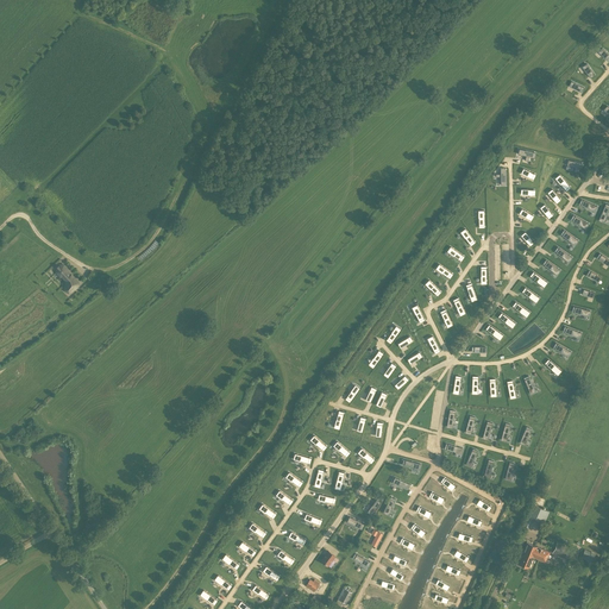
[(589,66),(584,69),(589,76),(594,73),(589,66)]
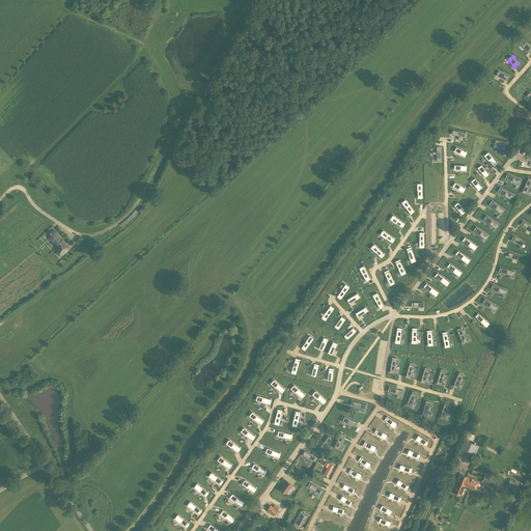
[(500,72),(498,76),(505,80),(507,80),(509,76),(507,75),(500,72)]
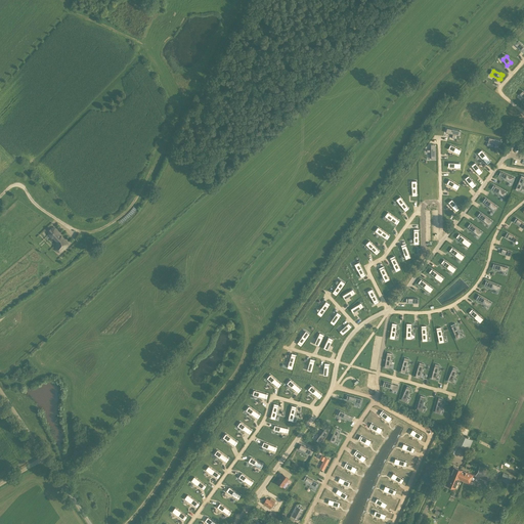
[(449,127),(448,132),(465,136),(466,131),(449,127)]
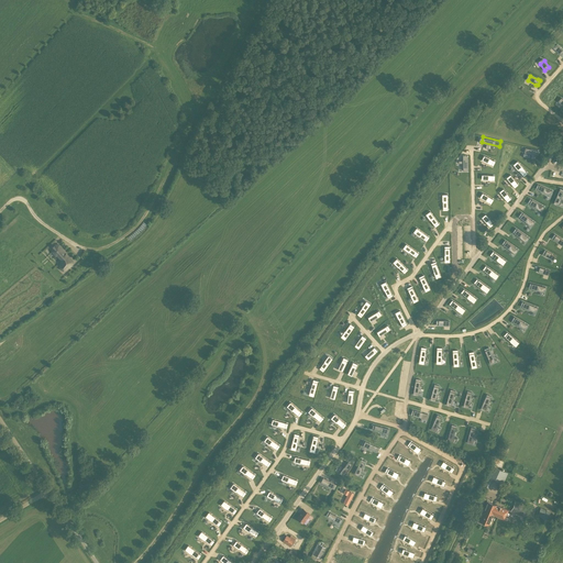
[(526,148),(525,153),(531,154),(530,158),(533,159),(534,155),(539,156),(540,152),(526,148)]
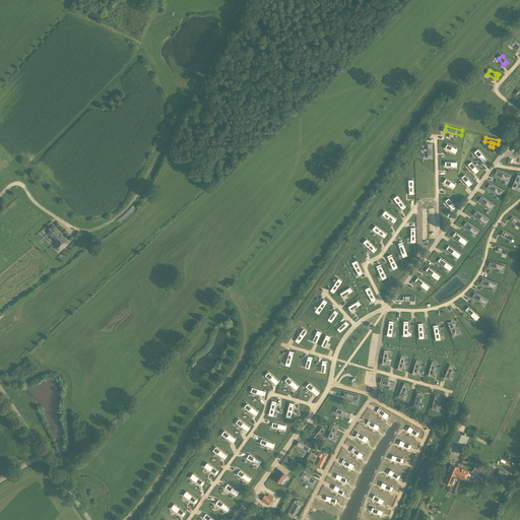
[(481,152),(477,155),(482,160),(486,157),(481,152)]
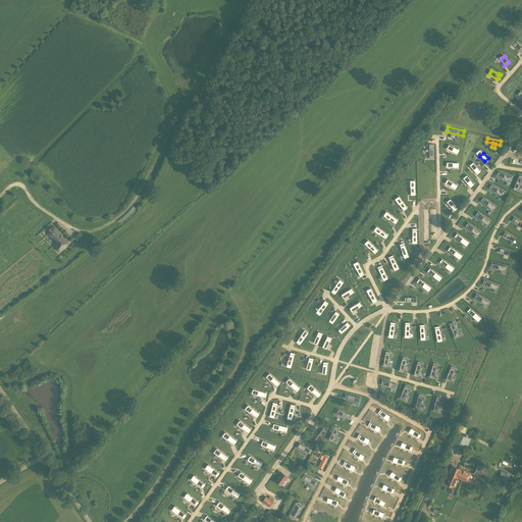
[(474,163),(471,166),(475,172),(479,169),(474,163)]
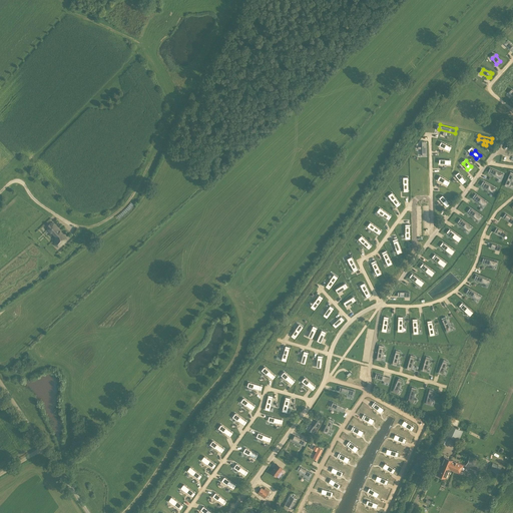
[(490,167),(488,172),(489,172),(495,175),(501,177),(503,173),(491,168),(490,167)]
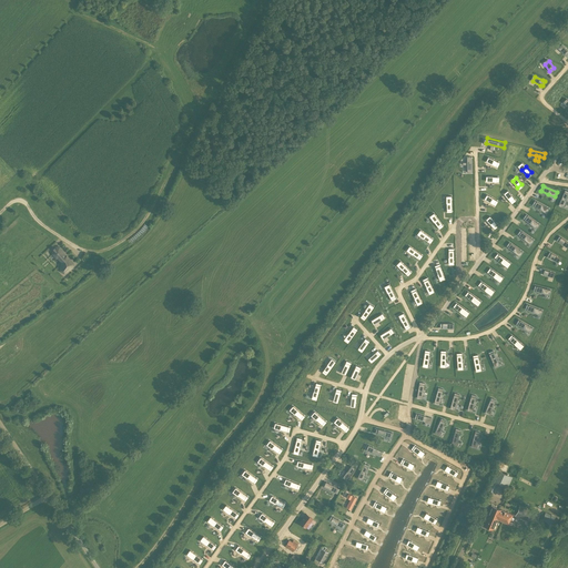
[(509,192),(505,195),(510,202),(514,199),(509,192)]
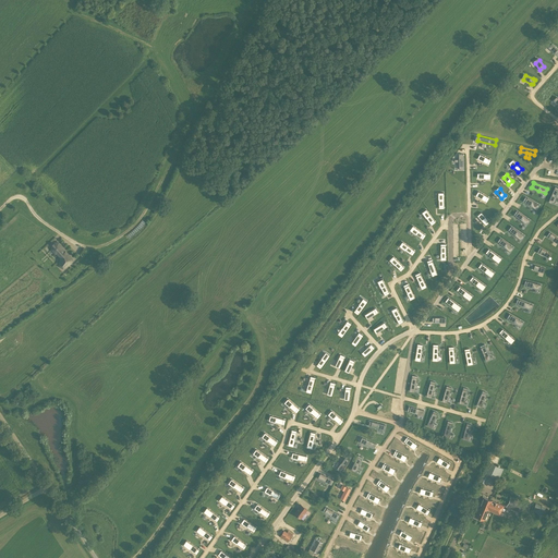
[(525,196),(523,202),(524,202),(531,205),(530,206),(536,209),(538,204),(526,197),(525,196)]
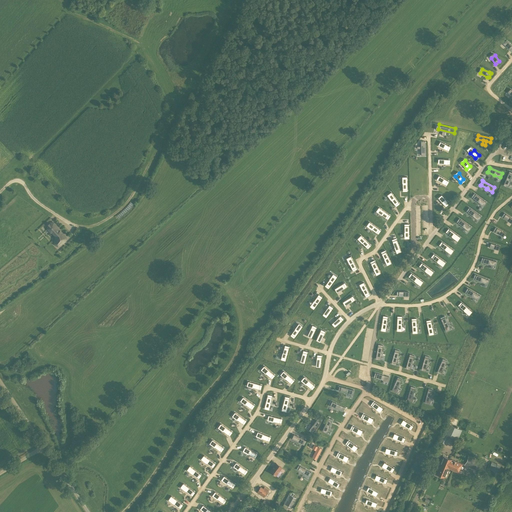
[(391,192),(387,195),(391,200),(395,205),(396,206),(399,204),(398,202),(391,192)]
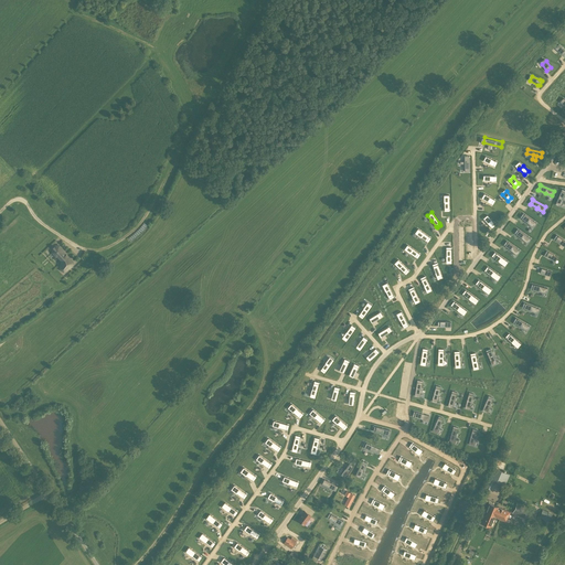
[(523,213),(520,217),(521,219),(528,222),(526,223),(533,226),(535,222),(524,214),(523,213)]
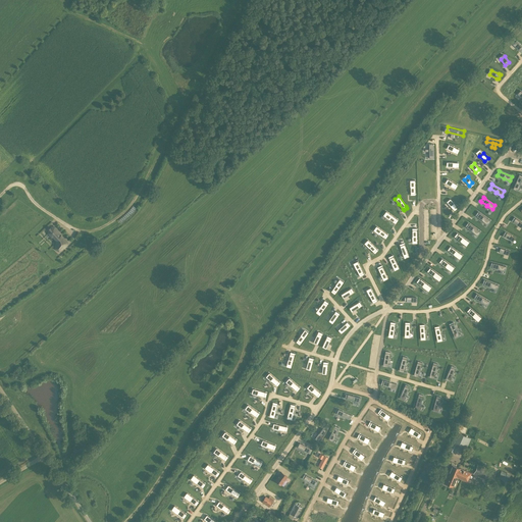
[(452,200),(448,203),(453,209),(457,206),(452,200)]
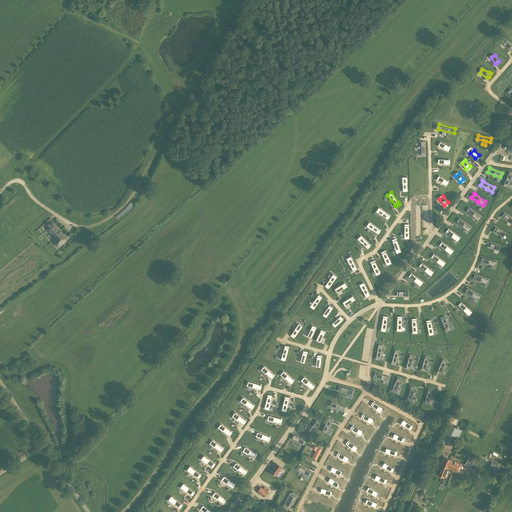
[(379,207),(376,211),(381,215),(386,218),(388,219),(390,215),(389,214),(379,207)]
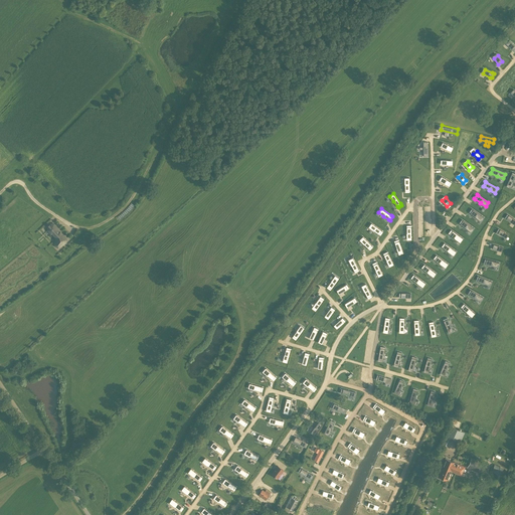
[(472,208),(469,212),(470,213),(475,217),(480,221),(483,217),(473,209),(472,208)]
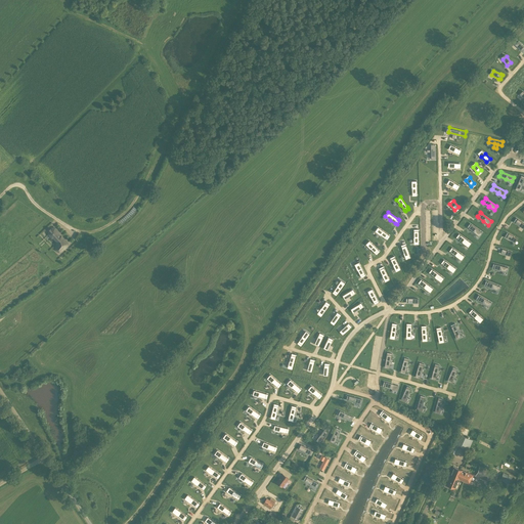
[(516,218),(514,221),(515,223),(521,227),(523,223),(518,219),(516,218)]
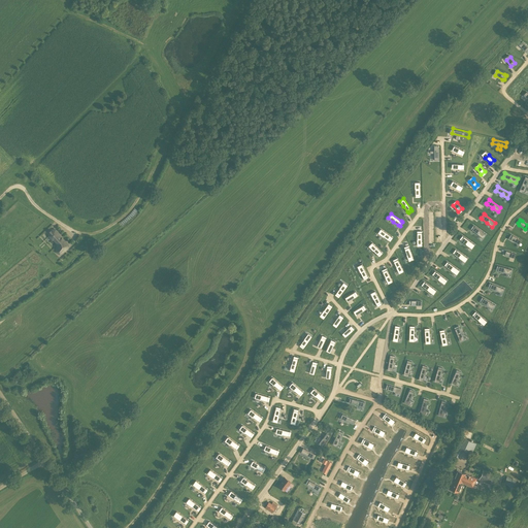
[(473,225),(470,229),(471,230),(477,233),(476,234),(483,237),(485,233),(474,226),(473,225)]
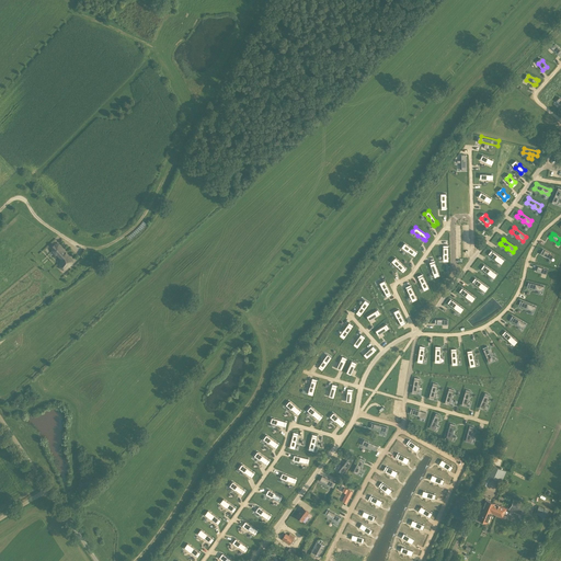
[(57,244),(56,243),(52,248),(53,249),(53,250),(56,253),(57,253),(63,260),(60,262),(59,266),(64,268),(70,264),(71,262),(72,261),(71,260),(61,250),(61,248),(58,244),(57,244)]
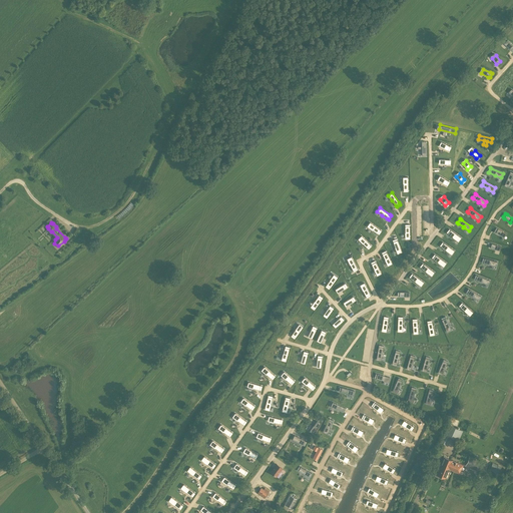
[(370,222),(367,226),(372,230),(373,229),(377,233),(379,234),(382,230),(380,229),(370,222)]
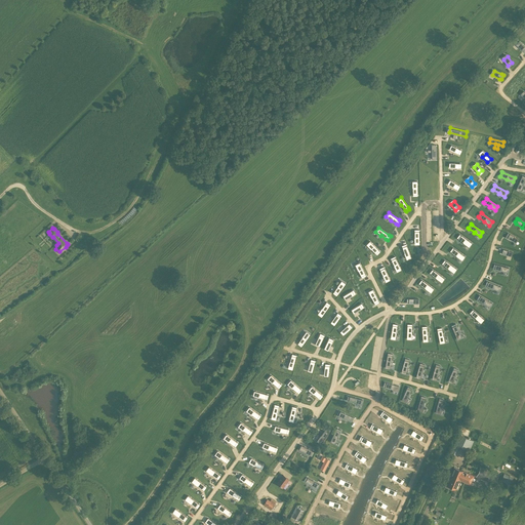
[(508,233),(506,237),(507,238),(514,242),(516,238),(510,234),(508,233)]
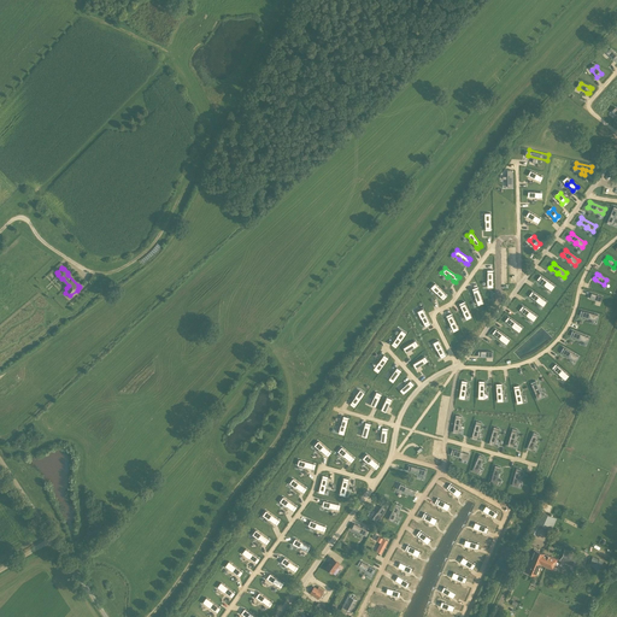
[(540,275),(536,280),(539,281),(544,285),(544,286),(551,291),(553,286),(541,276),(540,275)]
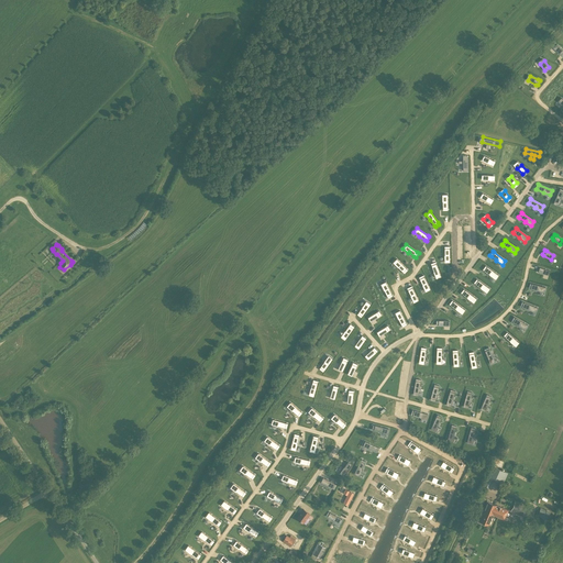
[(396,258),(393,262),(398,267),(403,272),(404,273),(408,269),(406,268),(396,258)]
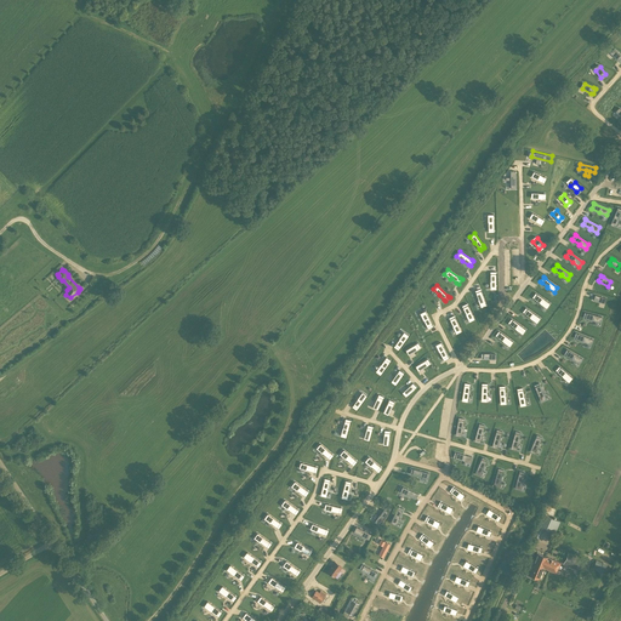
[(480,289),(474,290),(476,292),(478,300),(480,307),(486,305),(480,290),(480,289)]
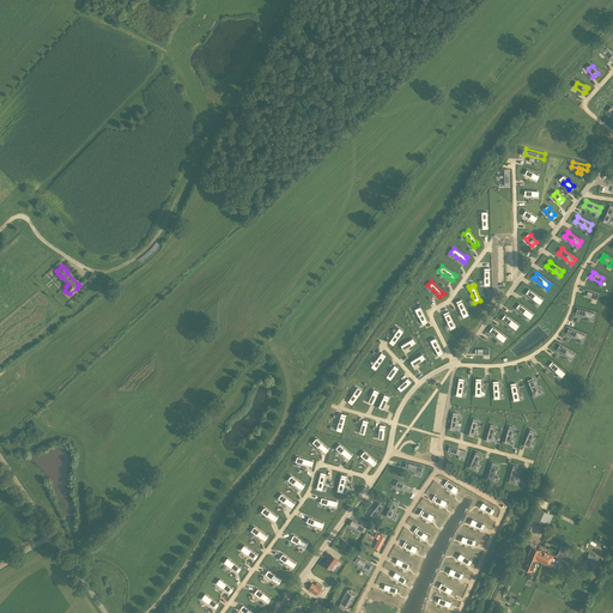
[(528,289),(525,293),(527,295),(533,298),(533,299),(539,303),(542,298),(530,290),(528,289)]
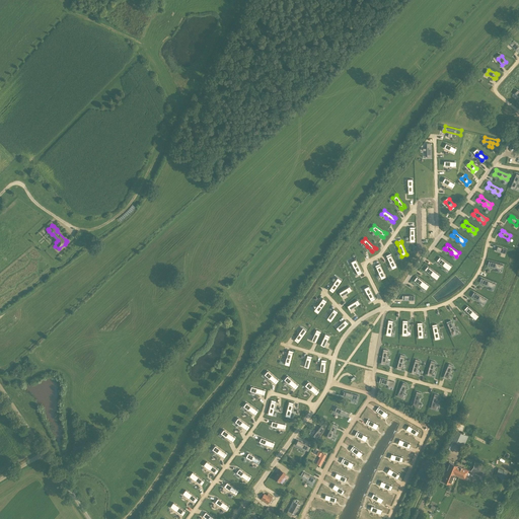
[(390,253),(386,255),(386,256),(389,263),(392,269),(396,267),(391,254),(390,253)]
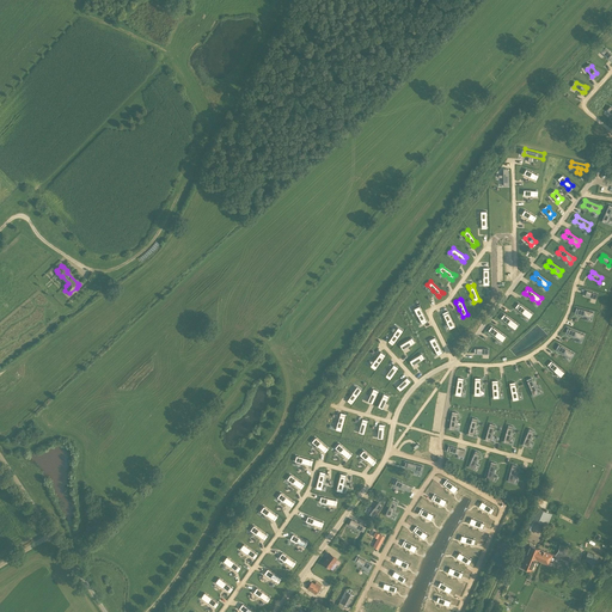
[(518,303),(514,307),(516,308),(522,313),(528,318),(532,313),(520,304),(518,303)]
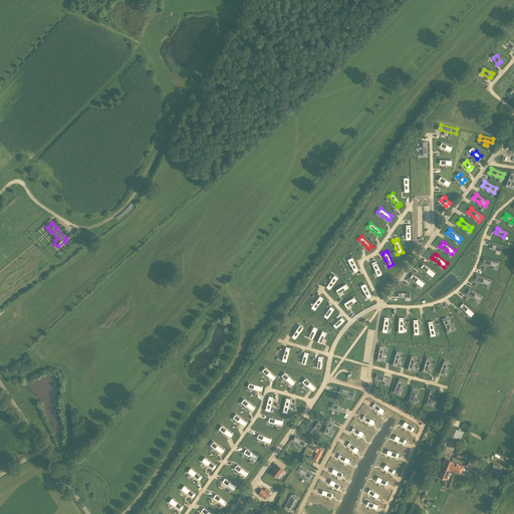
[(351,257),(347,259),(350,265),(353,270),(354,272),(358,270),(357,268),(351,257)]
